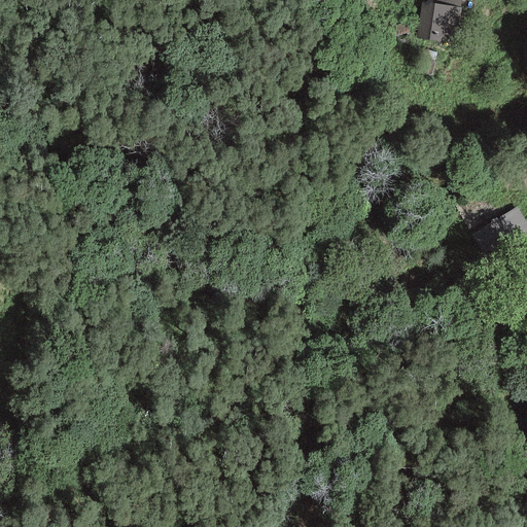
[(461,0),(421,0),(416,38),(455,44),(461,0)]
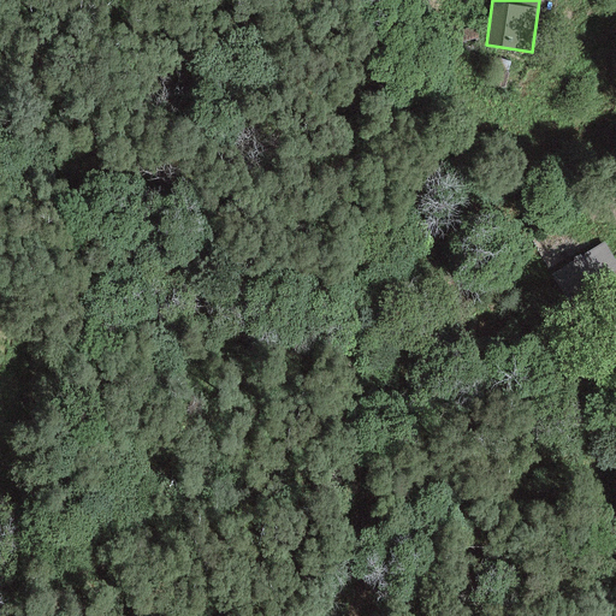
[(477,27),(452,33),(458,57),(483,51),(477,27)]
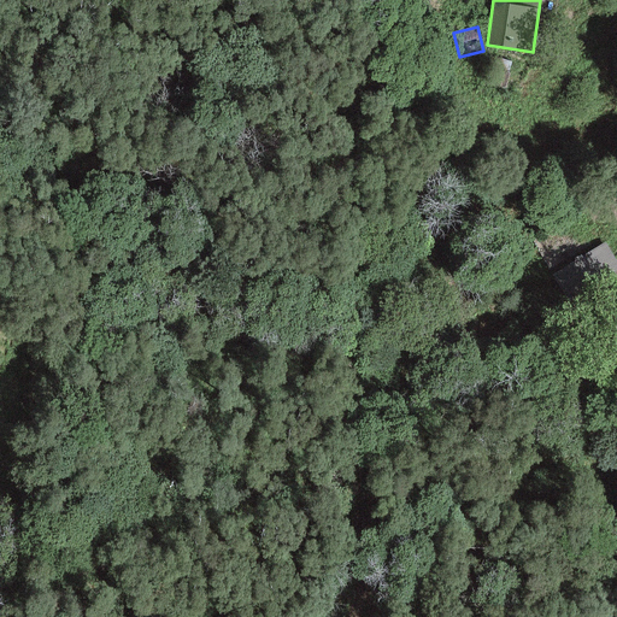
[(616,264),(604,242),(553,274),(576,312),(616,287),(616,264)]
